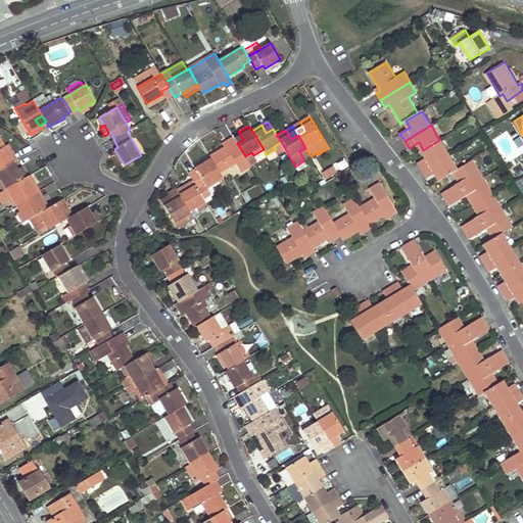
[(240,135),(234,138),(237,143),(243,139),(240,135)]
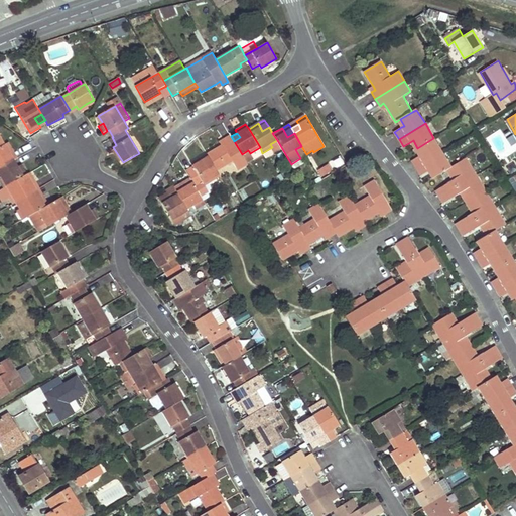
[(0,134),(0,168),(6,165),(2,159),(6,156),(11,154),(0,134)]
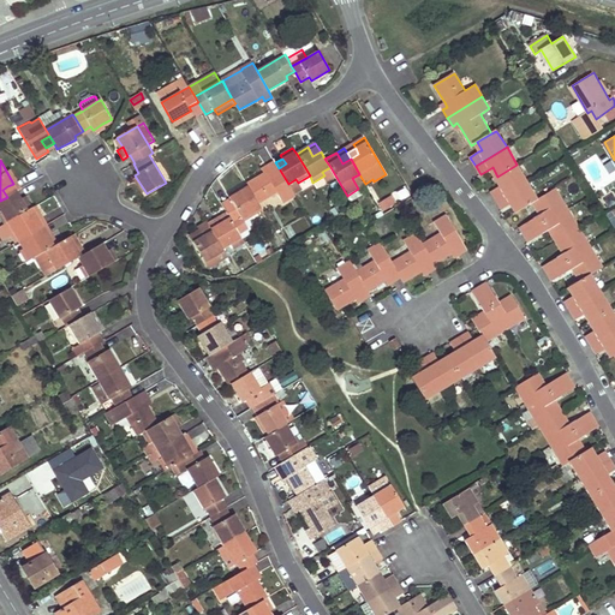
[(263,173),(246,183),(249,185),(258,203),(278,192),(284,203),(296,196),(294,193),(288,184),(279,168),(275,162),(275,161),(266,166),(268,169),(263,173)]
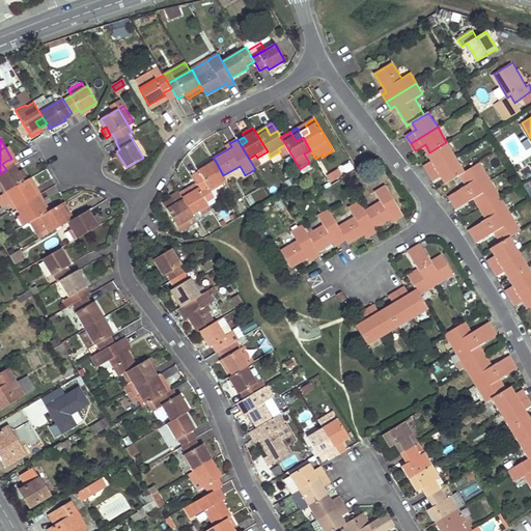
[(446,142),(429,152),(434,159),(431,161),(424,165),(428,173),(455,158),(446,142)]
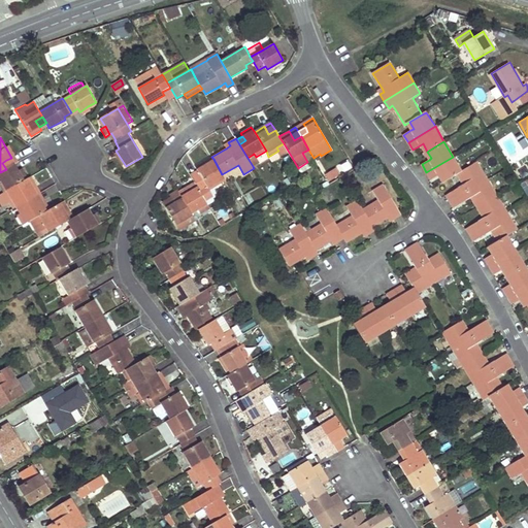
[(314,158),(308,150),(302,153),(307,162),(314,158)]
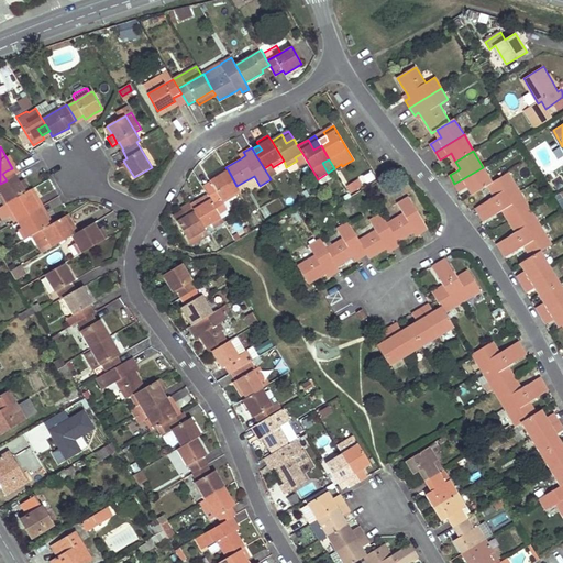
[(271,164),(264,168),(269,177),(276,173),(273,167),(271,164)]
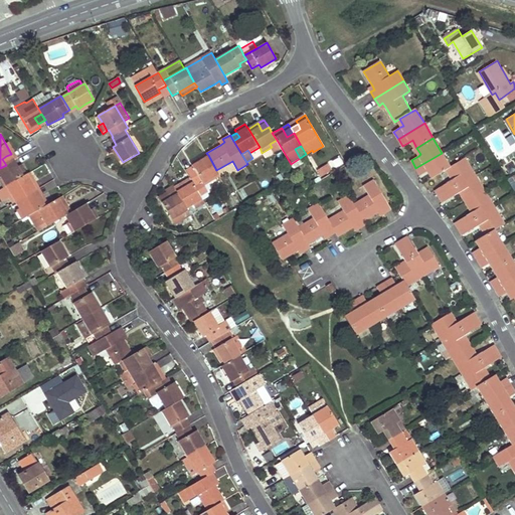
[(442,153),(415,168),(420,175),(427,171),(430,169),(434,177),(446,169),(451,167),(442,153)]
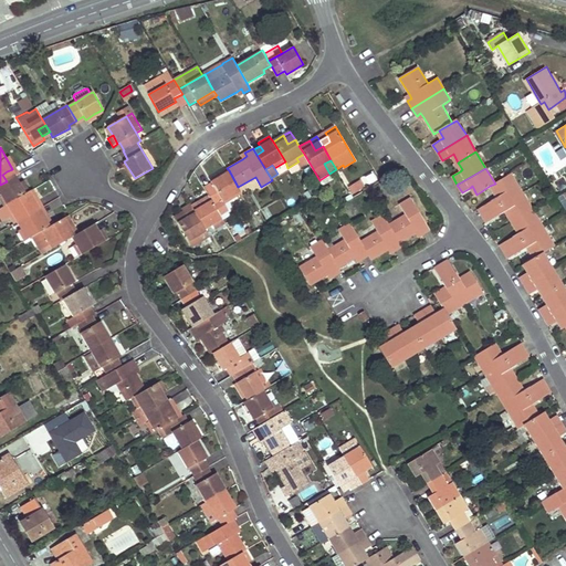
[(212,185),(205,189),(209,196),(216,206),(241,190),(238,187),(229,170),(210,181),(212,185)]
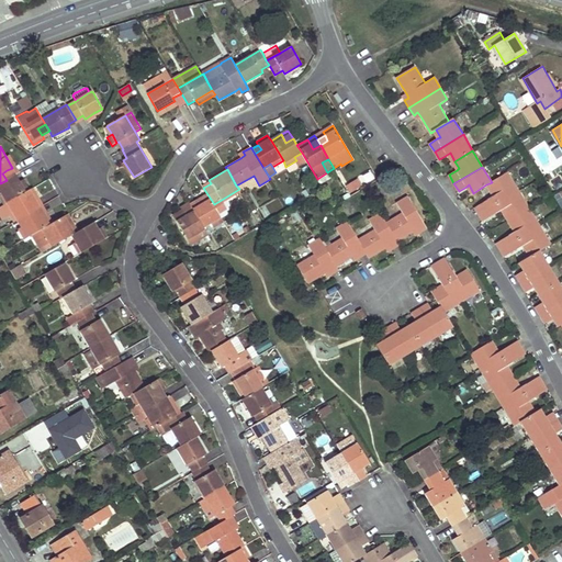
[(317,179),(322,186),(332,180),(327,172),(317,179)]
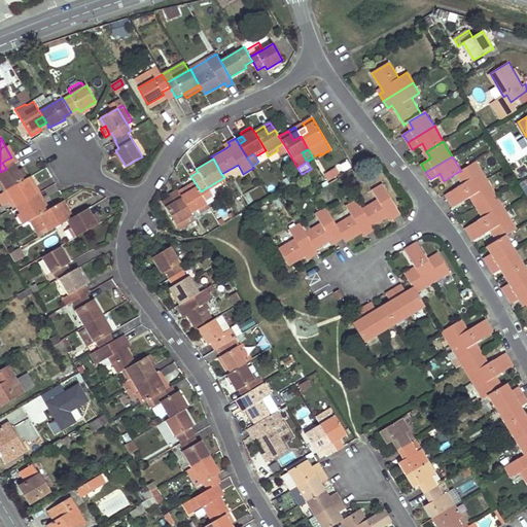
[(461,171),(456,173),(462,184),(446,195),(449,201),(487,178),(477,162),(461,171)]
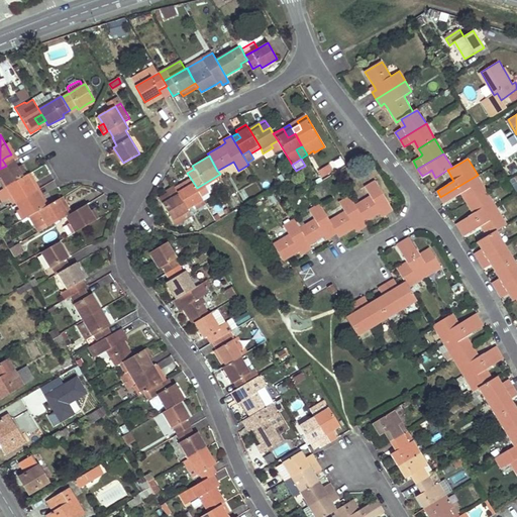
[(6,166),(0,169),(0,174),(1,177),(0,177),(0,181),(4,188),(24,177),(19,168),(14,171),(9,173),(6,166)]
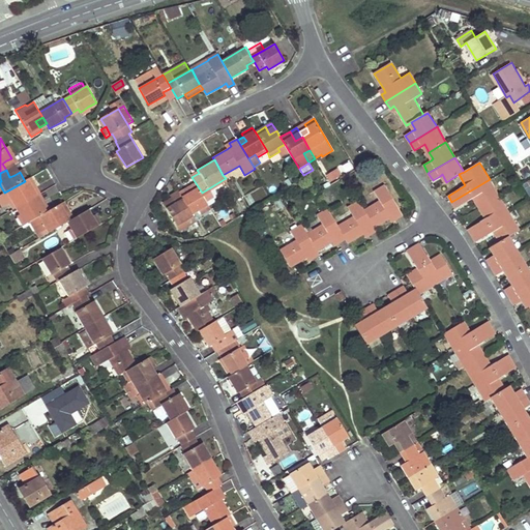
[(327,175),(330,181),(341,175),(337,170),(327,175)]
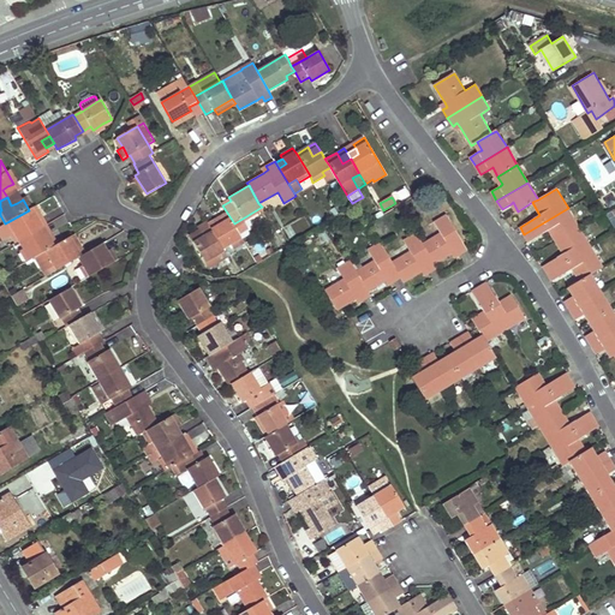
[(262,207),(234,224),(239,232),(246,228),(243,221),(263,210),(262,207)]
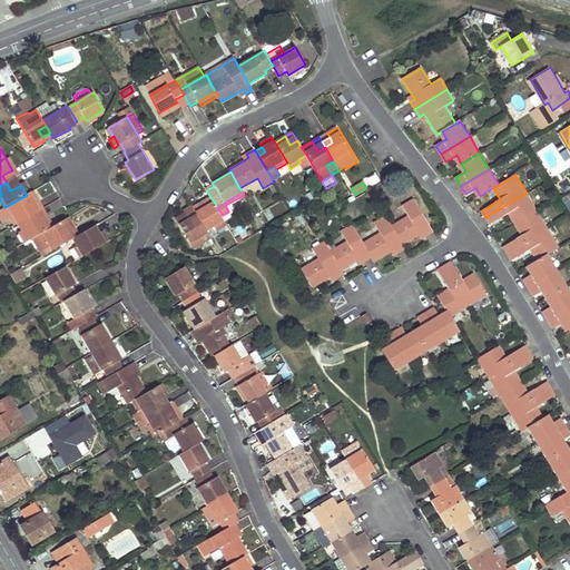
[(31,193),(27,195),(5,207),(10,218),(15,216),(18,224),(31,216),(27,208),(32,206),(37,203),(31,193)]
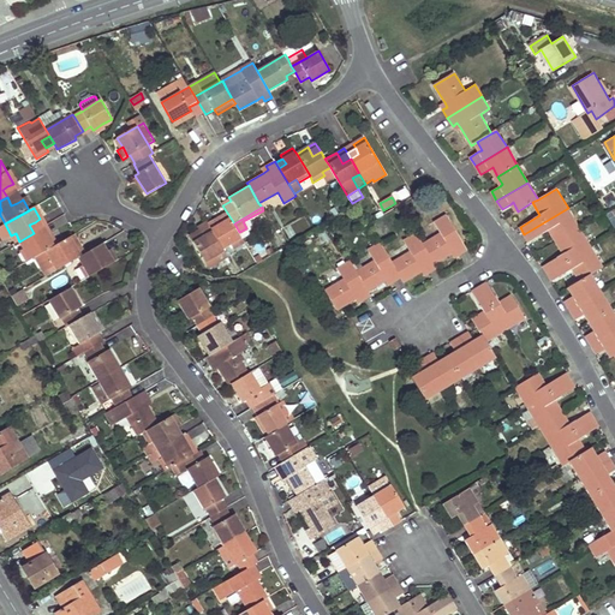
[(568,208),(524,234),(529,242),(549,231),(556,242),(579,227),(568,208)]
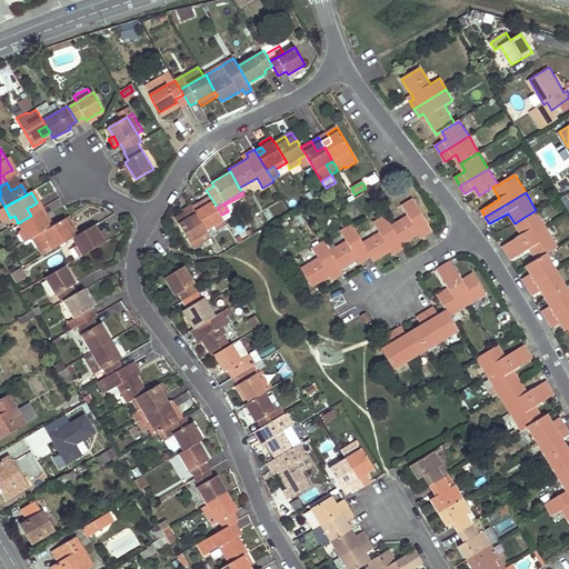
[(210,197),(200,203),(202,207),(206,213),(199,217),(207,231),(210,229),(213,227),(216,229),(226,223),(221,215),(217,207),(210,197)]
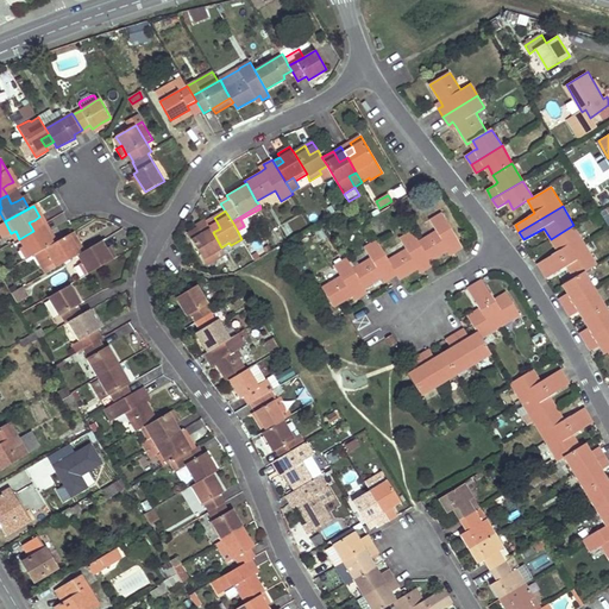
[(437,231),(419,242),(432,262),(449,251),(453,248),(456,252),(463,248),(443,213),(429,220),(437,231)]
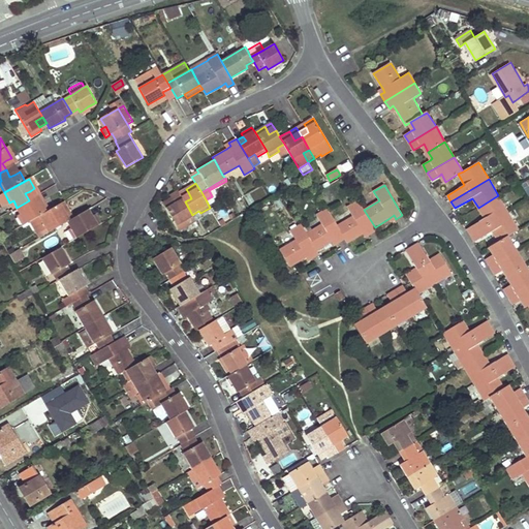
[(30,191),(25,193),(29,200),(34,197),(30,191)]
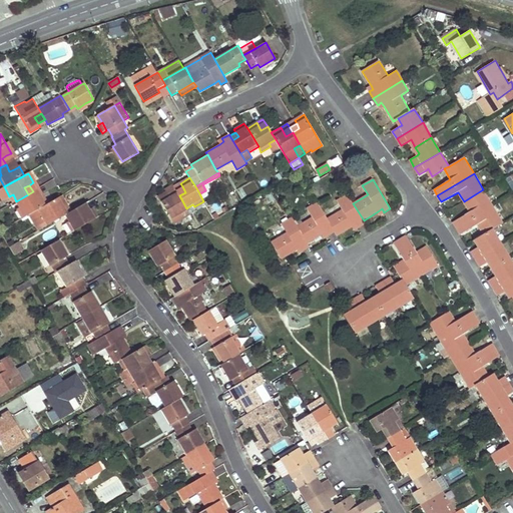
[(323,195),(325,188),(317,185),(314,192),(323,195)]
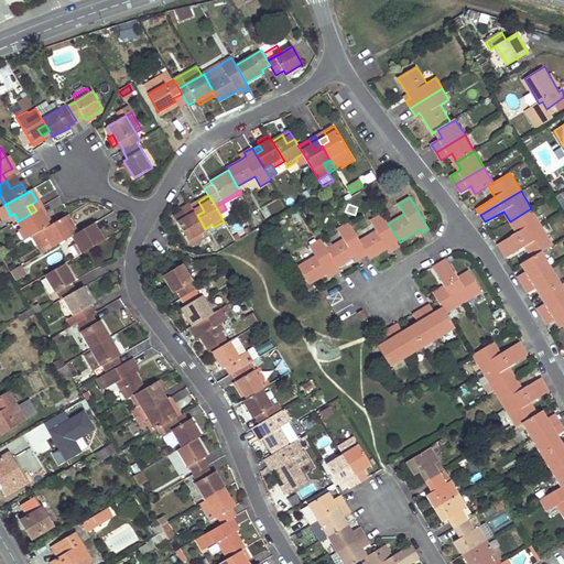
[(201,205),(193,209),(197,215),(204,212),(201,205)]
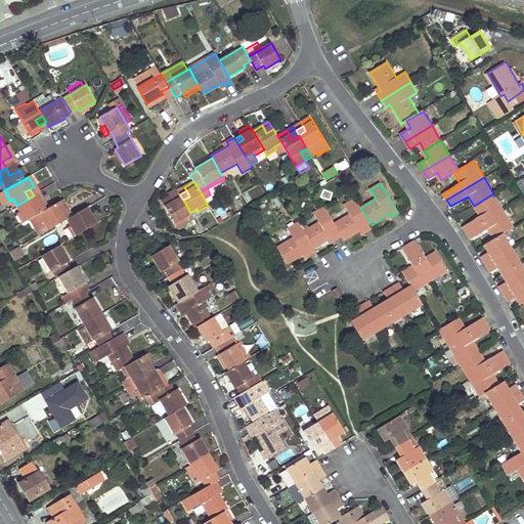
[(493,193),(474,206),(480,216),(463,226),(467,232),(504,210),(493,193)]
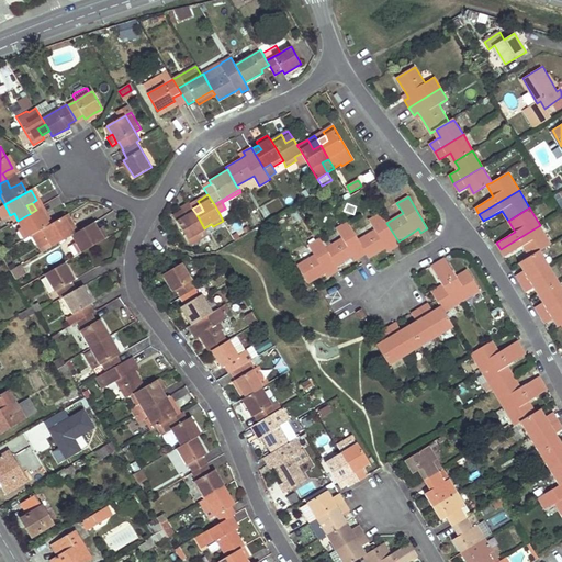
[(192,209),(182,214),(186,220),(197,214),(192,209)]
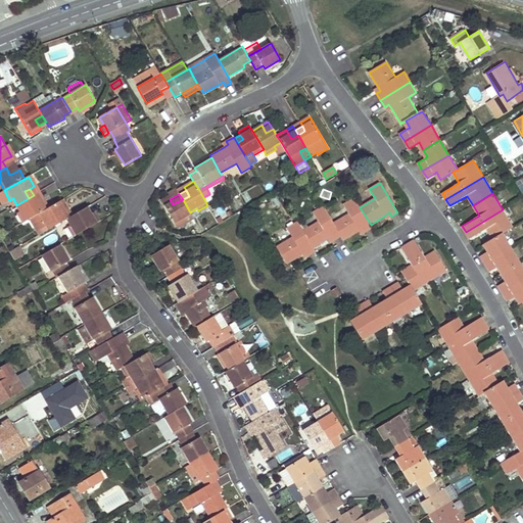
[(34,195),(29,198),(33,204),(37,201),(34,195)]
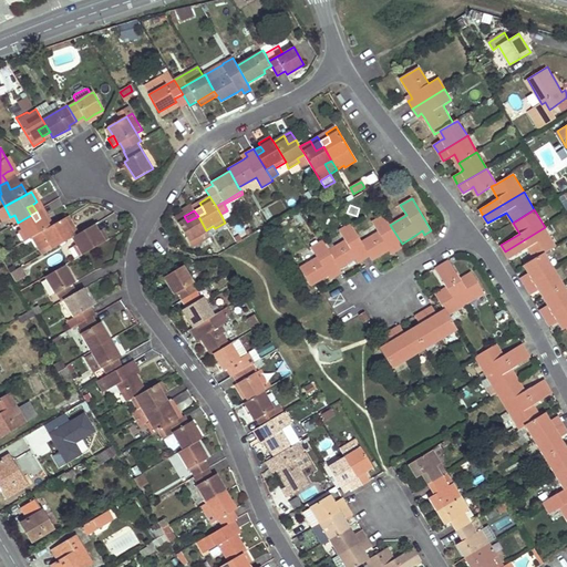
[(182,213),(175,217),(193,248),(210,237),(206,230),(198,216),(187,222),(184,216),(182,213)]
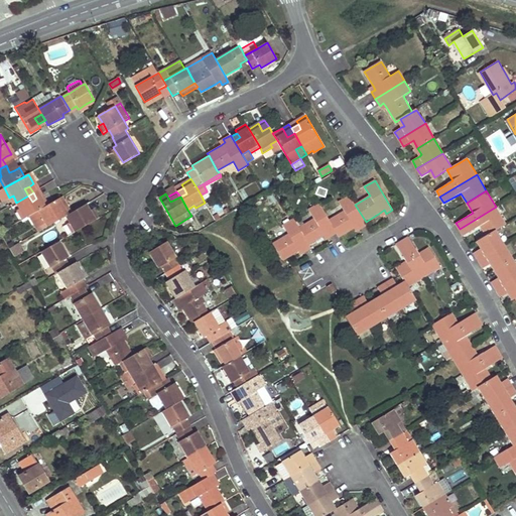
[(28,196),(16,203),(20,208),(16,211),(22,220),(39,210),(46,206),(41,197),(36,199),(32,202),(28,196)]
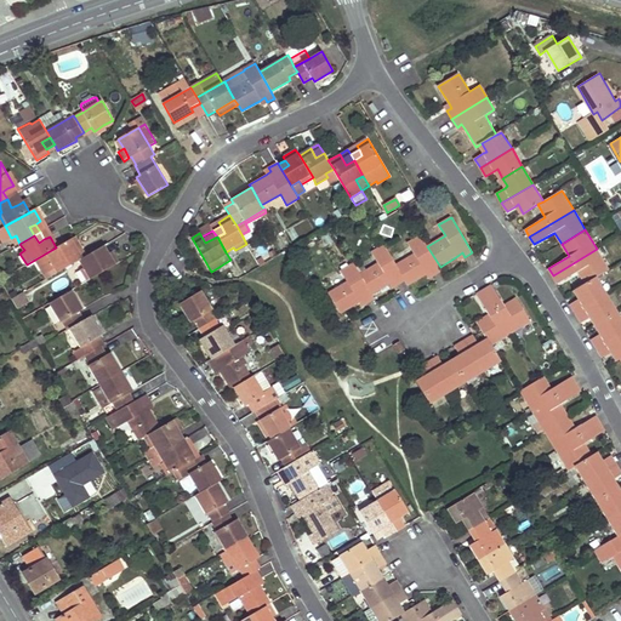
[(415,255),(397,265),(405,280),(409,285),(426,274),(431,272),(433,277),(442,271),(440,267),(427,246),(421,235),(408,243),(415,255)]
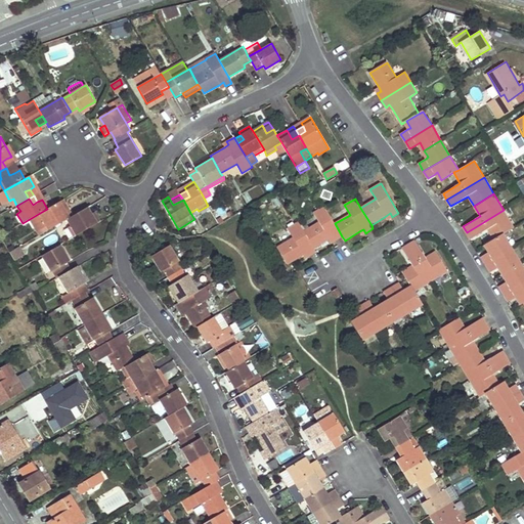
[(47,209),(40,213),(44,221),(36,226),(40,234),(61,222),(57,215),(61,213),(66,210),(60,201),(47,209)]
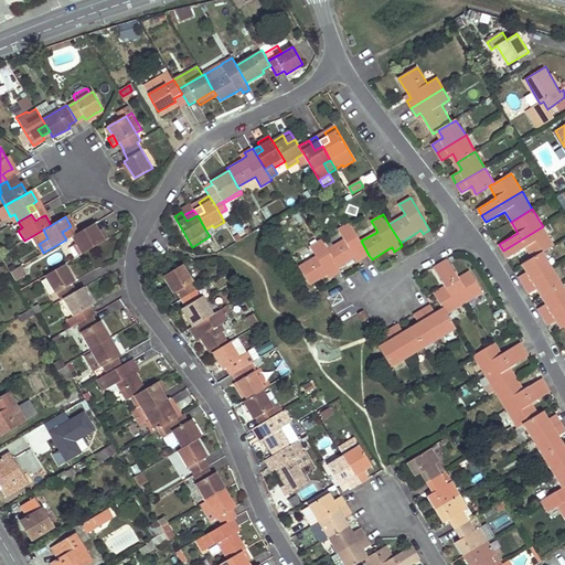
[(344,240),(328,249),(339,268),(355,258),(360,255),(362,259),(369,255),(361,241),(350,223),(339,230),(344,240)]
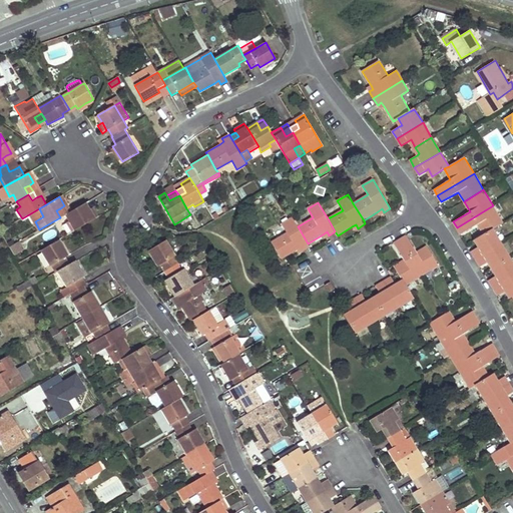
[(84,203),(78,207),(82,214),(88,211),(84,203)]
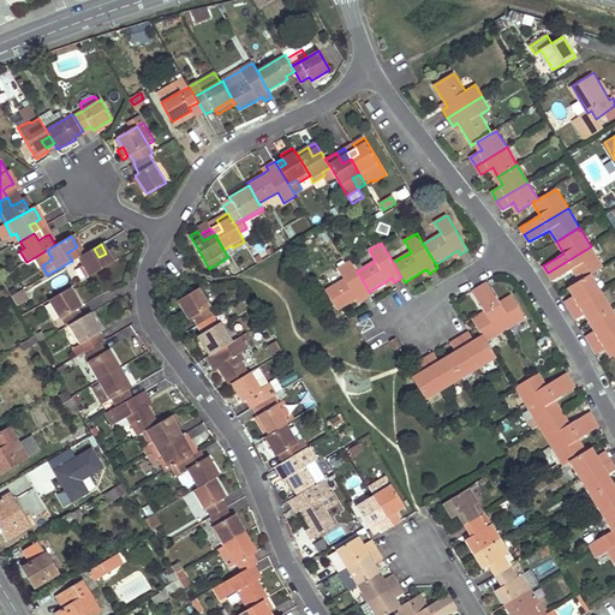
[(591,246),(548,273),(553,280),(573,268),(580,281),(591,274),(603,267),(591,246)]
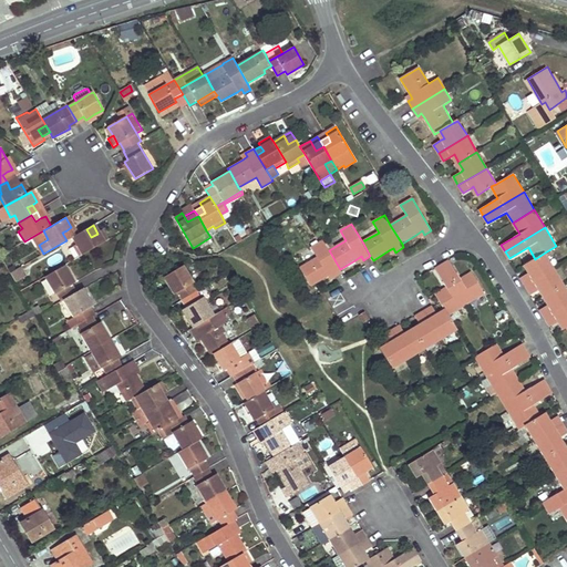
[(91,237),(86,229),(72,237),(76,245),(73,247),(80,256),(106,240),(101,232),(98,234),(91,237)]
